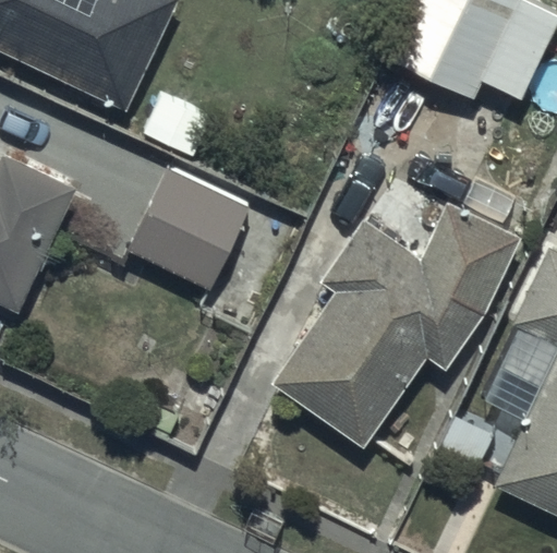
[(0,0),(0,49),(131,108),(179,0),(0,0)]
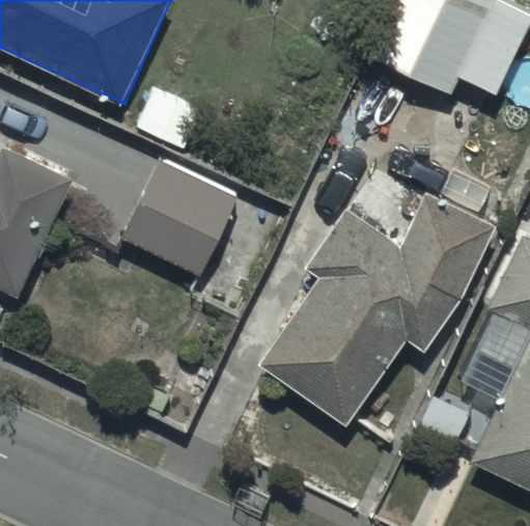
[(529,12),(503,0),(399,0),(371,59),(449,97),(458,78),(496,97),(529,26),(529,12)]
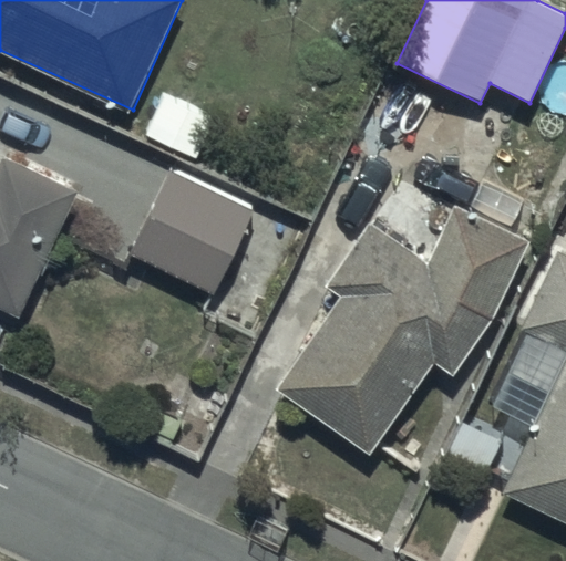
[(160,101),(143,139),(195,162),(212,123),(160,101)]
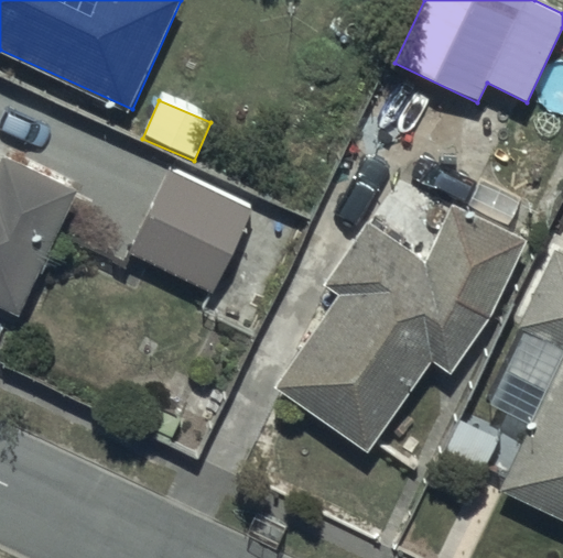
[(0,303),(21,313),(76,189),(0,155),(0,303)]
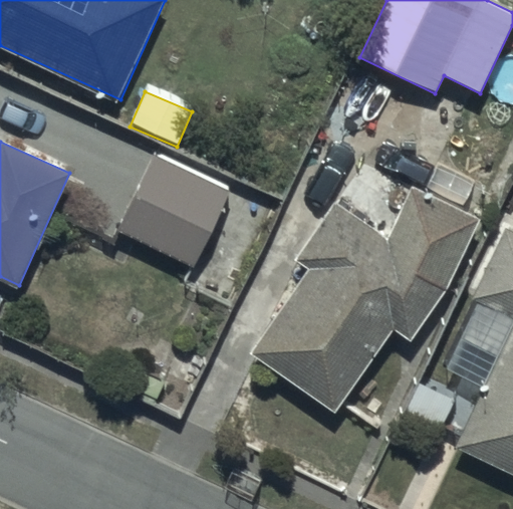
[(230,193),(151,154),(113,227),(193,266),(230,193)]
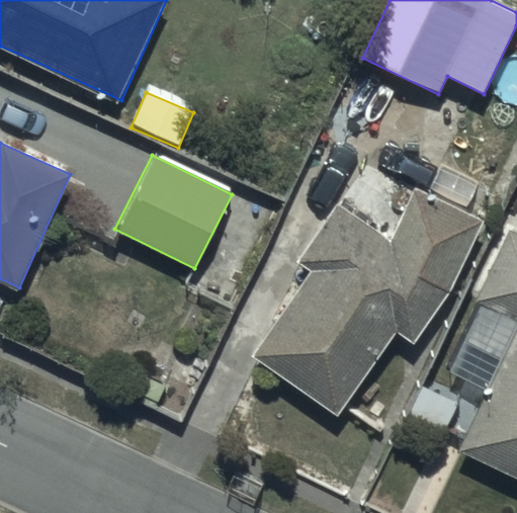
[(391,241),(337,203),(297,261),(310,272),(252,357),(337,416),(398,333),(414,344),(448,296),(480,223),(417,193),(391,241)]
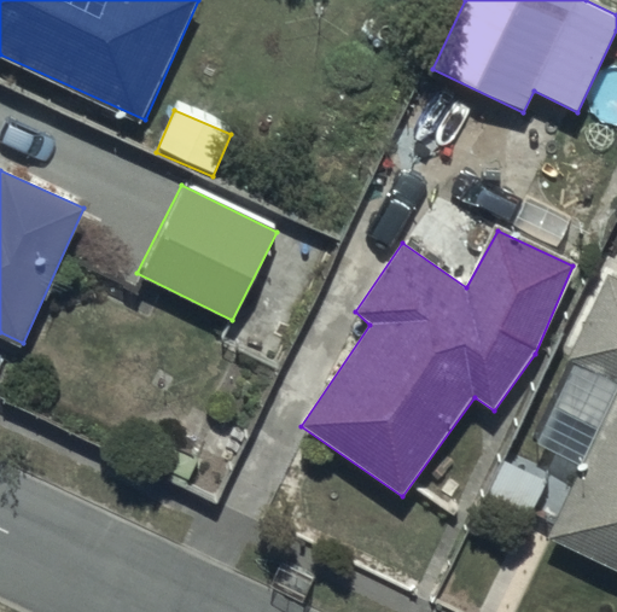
[(616,279),(609,275),(568,360),(616,384),(616,392),(548,537),(616,570),(616,279)]
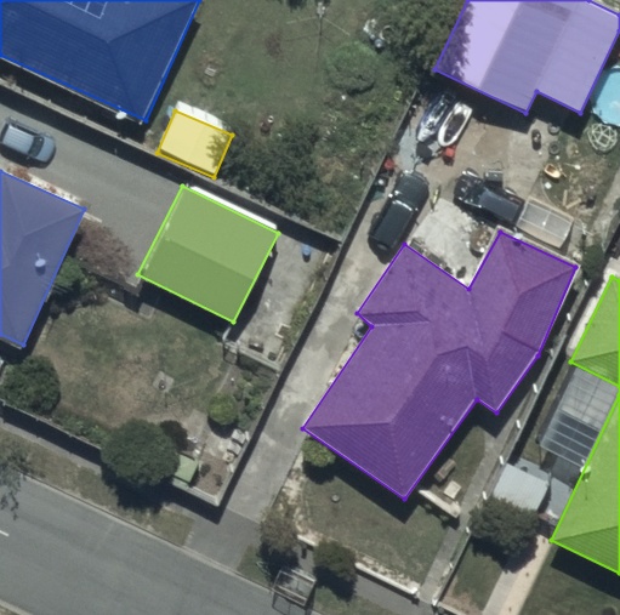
[(166,445),(153,477),(219,507),(249,440),(221,428),(215,444),(199,437),(191,456),(166,445)]
